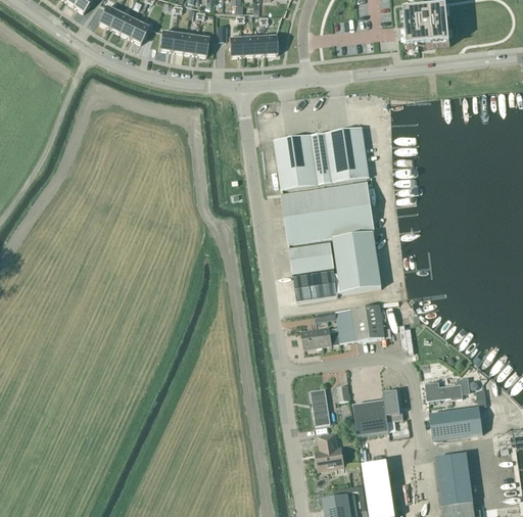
[(76,0),(74,4),(83,11),(90,0),(76,0)]
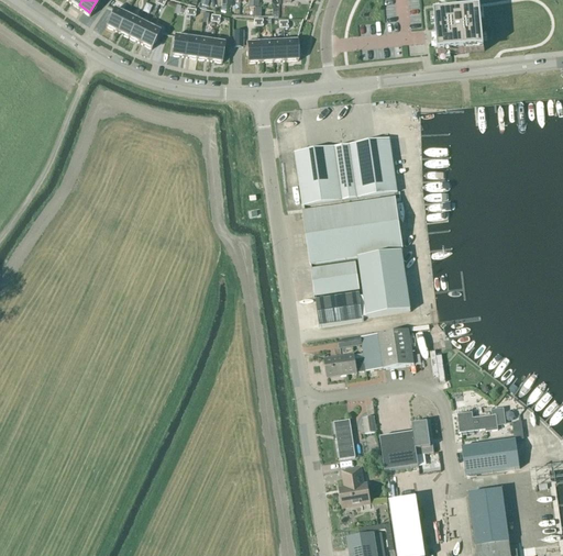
[(118,29),(127,11),(114,4),(106,22),(118,29)]
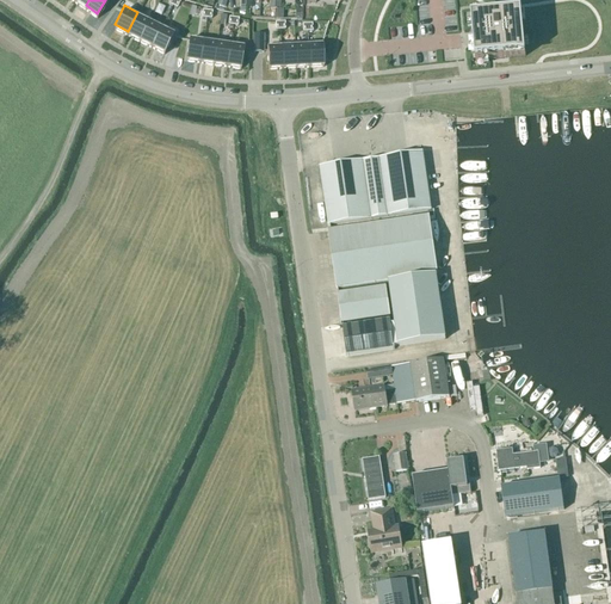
[(500,8),(471,12),(473,26),(474,41),(475,55),(505,51),(508,51),(525,50),(522,7),(514,7),(500,8)]
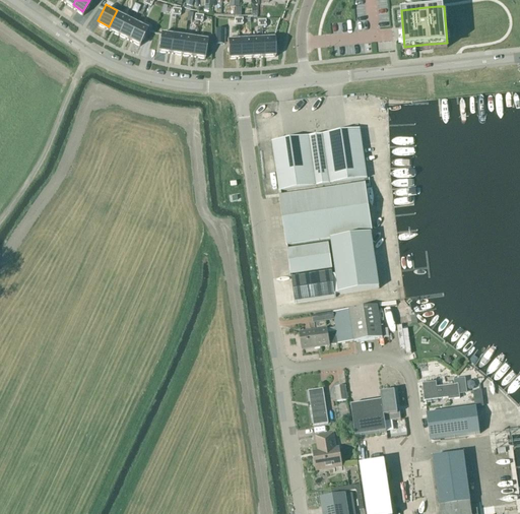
[(109,26),(119,31),(127,15),(117,10),(109,26)]
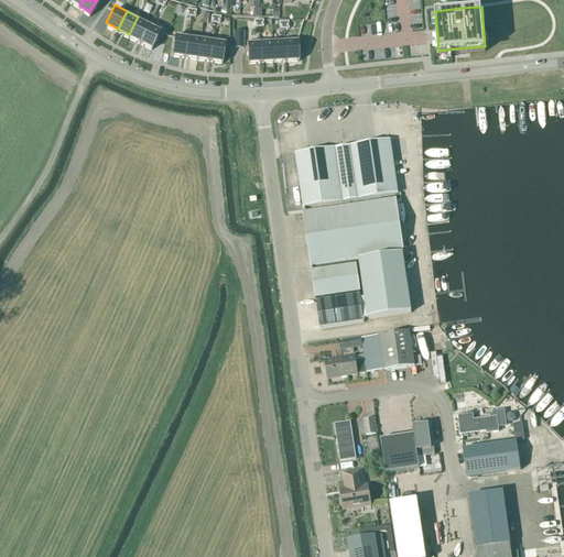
[(149,22),(138,17),(129,34),(140,40),(149,22)]
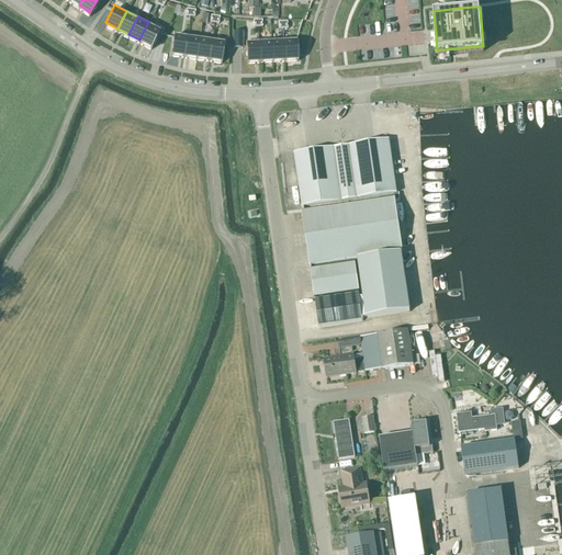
[(148,22),(139,40),(152,45),(159,27),(148,22)]
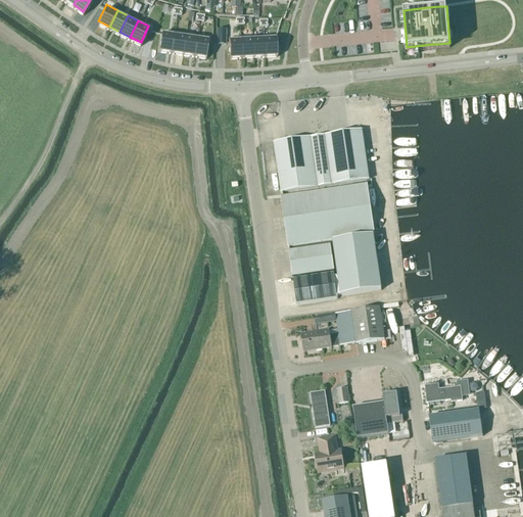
[(218,24),(217,40),(226,40),(226,25),(218,24)]
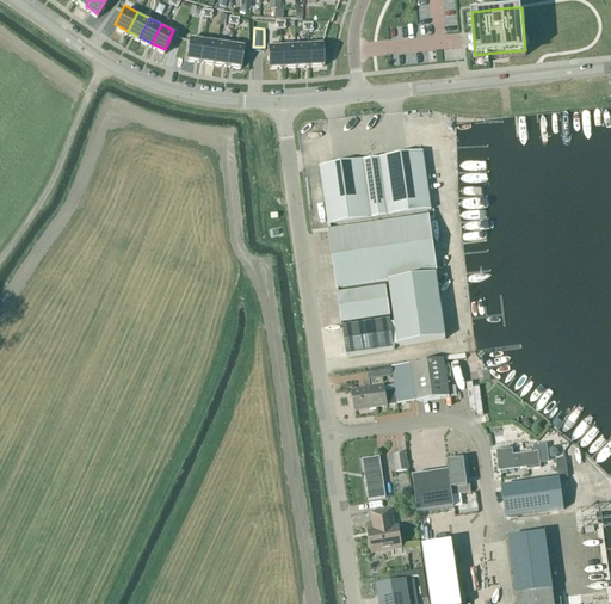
[(186,55),(199,57),(203,36),(189,35),(186,55)]
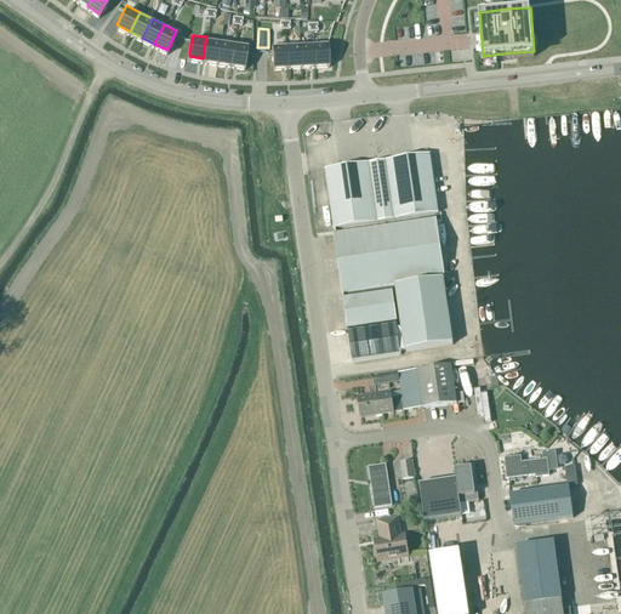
[(220,39),(206,37),(203,58),(216,61),(220,39)]
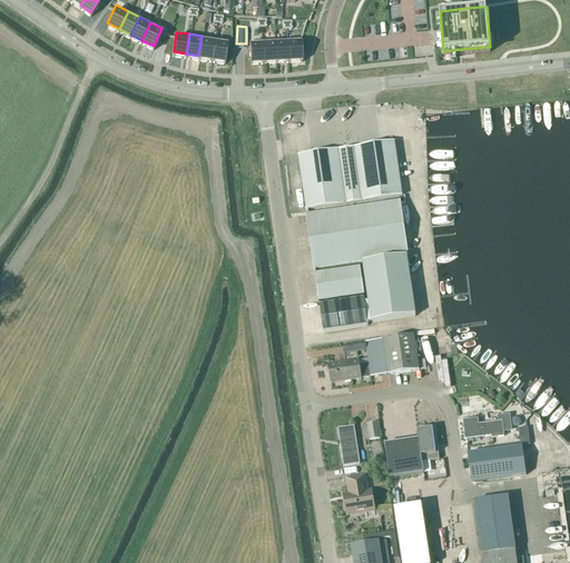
[(301,35),(287,36),(288,58),(302,57),(301,35)]
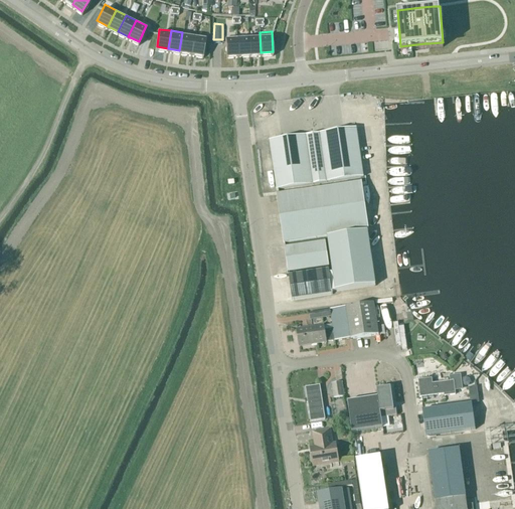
[(193,34),(182,32),(179,50),(191,51),(193,34)]
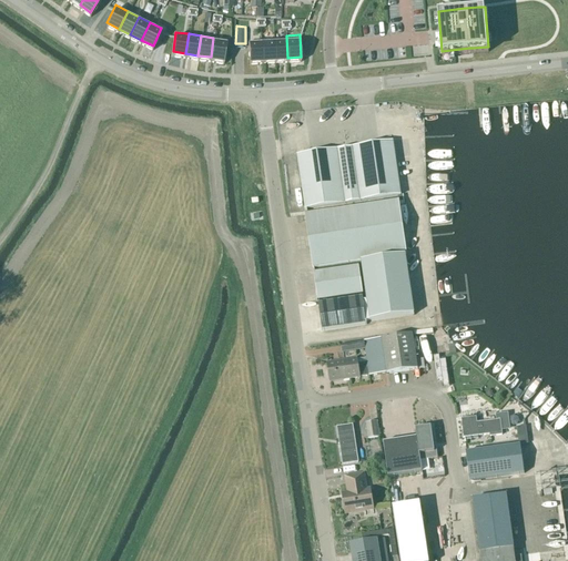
[(261,37),(262,59),(275,58),(274,36),(261,37)]
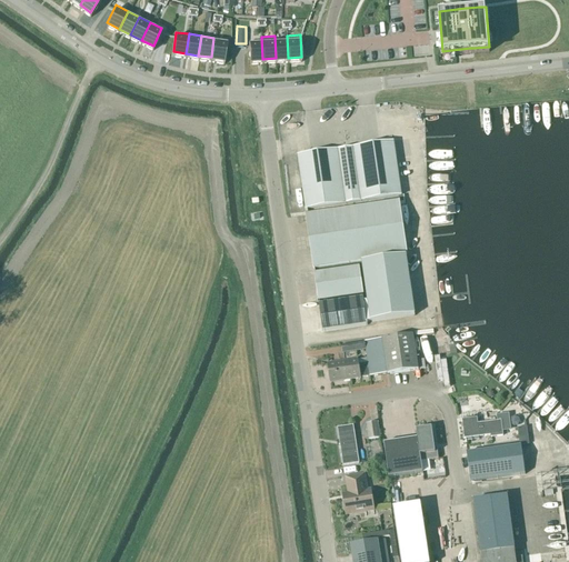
[(288,58),(287,36),(275,36),(276,58),(288,58)]
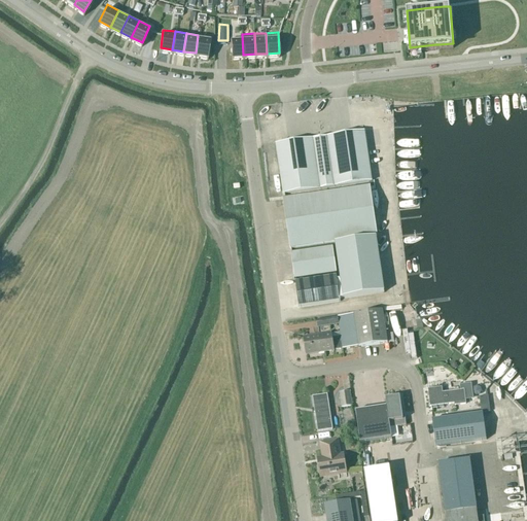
[(243,55),(242,34),(230,34),(232,56),(243,55)]
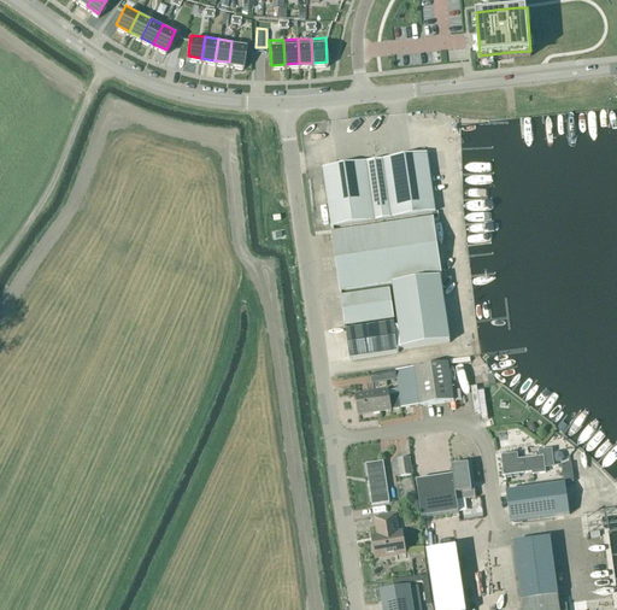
[(231,41),(229,62),(244,64),(246,42),(231,41)]
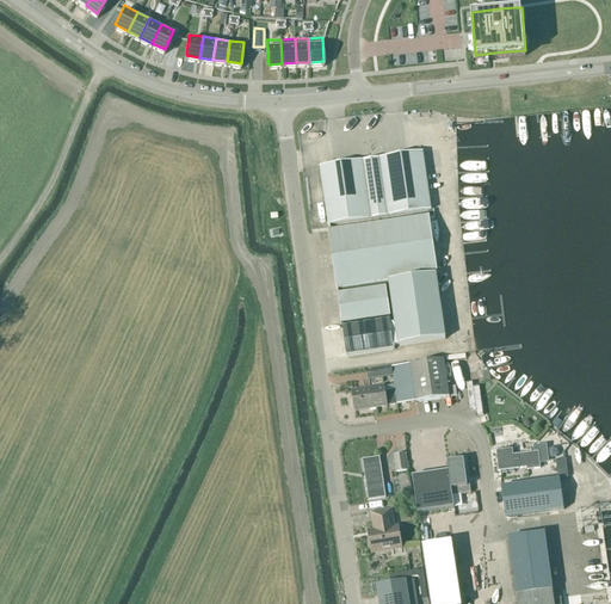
[(328,220),(401,209),(431,204),(423,147),(320,162),(328,220)]
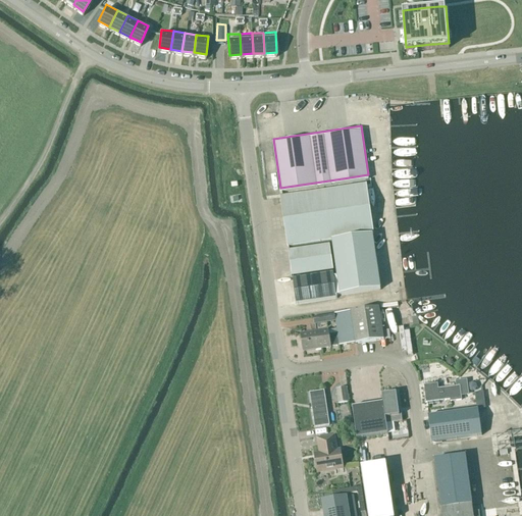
[(343,234),(372,228),(373,228),(366,179),(280,193),(288,242),(332,235),(343,234)]
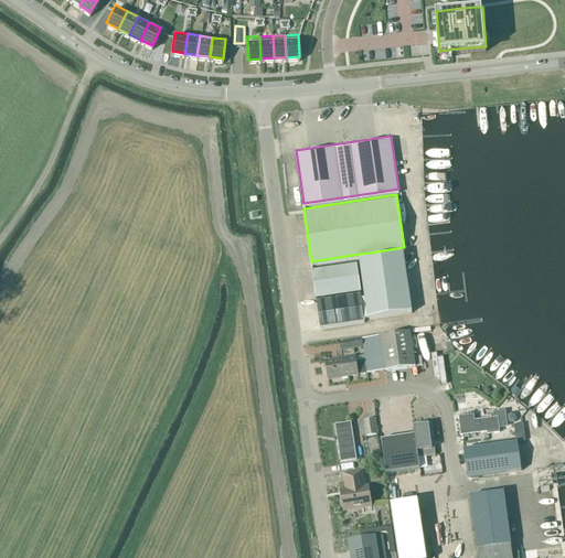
[(321,323),(364,318),(364,313),(368,312),(368,314),(412,308),(403,247),(371,253),(360,254),(365,291),(361,292),(361,291),(317,297),(321,323)]
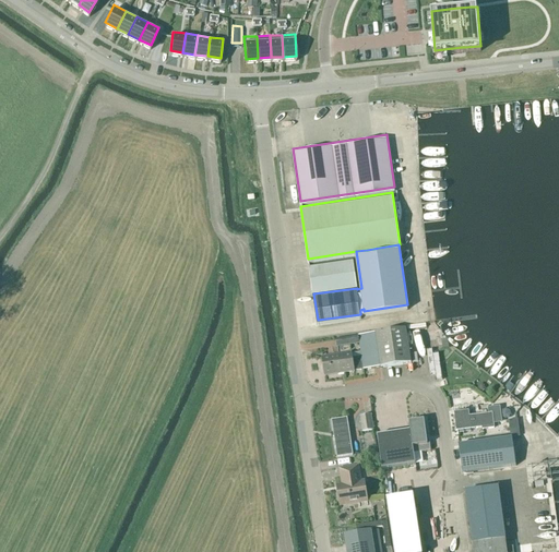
[(313,289),(356,283),(353,256),(309,263),(313,289)]
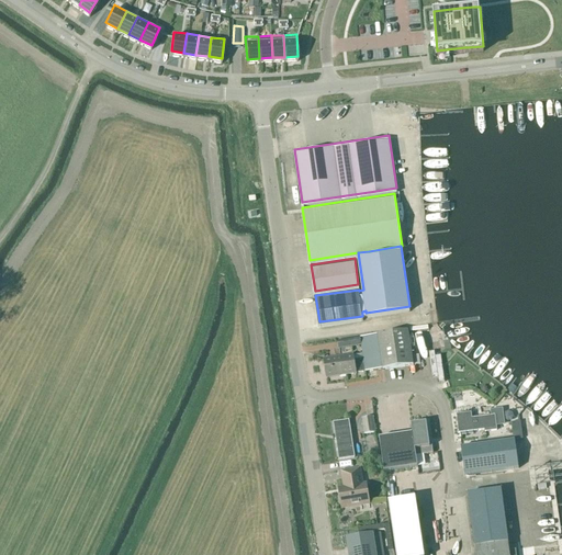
[(413,360),(407,325),(360,331),(360,332),(338,336),(339,343),(361,340),(363,353),(353,354),(352,349),(324,353),(326,373),(356,369),(356,367),(382,364),(413,360)]
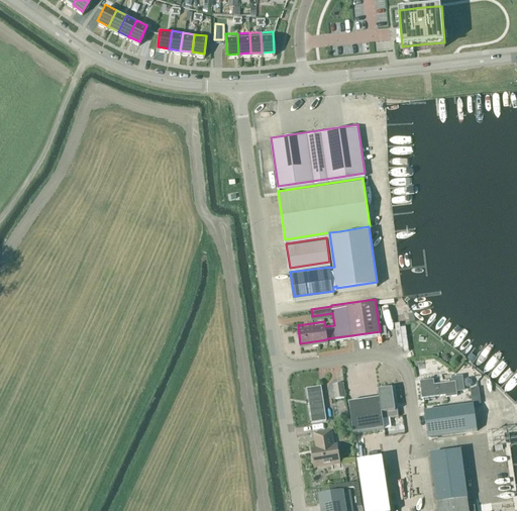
[(464,386),(462,371),(450,373),(451,378),(433,381),(433,376),(420,378),(422,394),(445,391),(446,393),(456,392),(456,387),(464,386)]
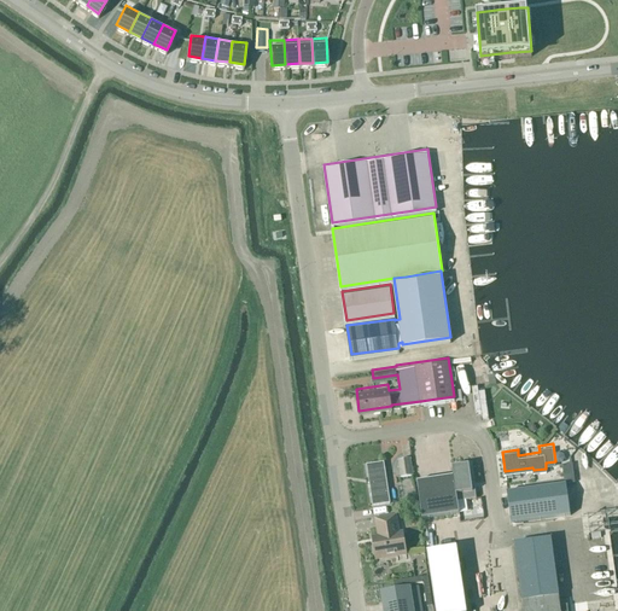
[(401,471),(413,470),(410,453),(398,454),(401,471)]
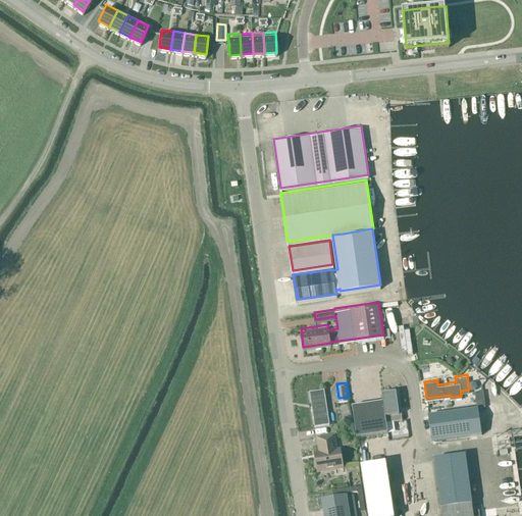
[(315,422),(329,420),(323,385),(310,389),(315,422)]
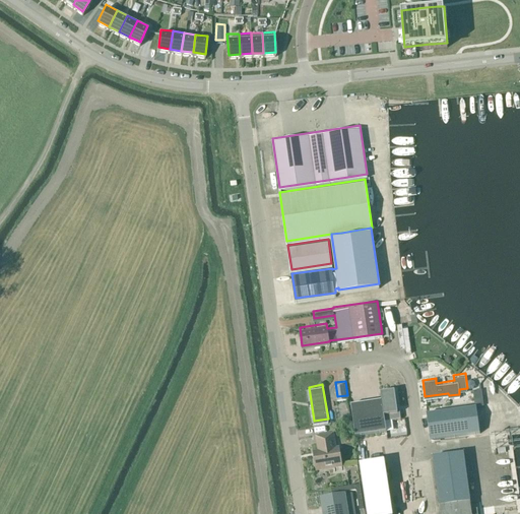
[(381,396),(350,401),(355,432),(387,428),(385,418),(401,414),(399,404),(397,405),(394,386),(380,388),(381,396)]
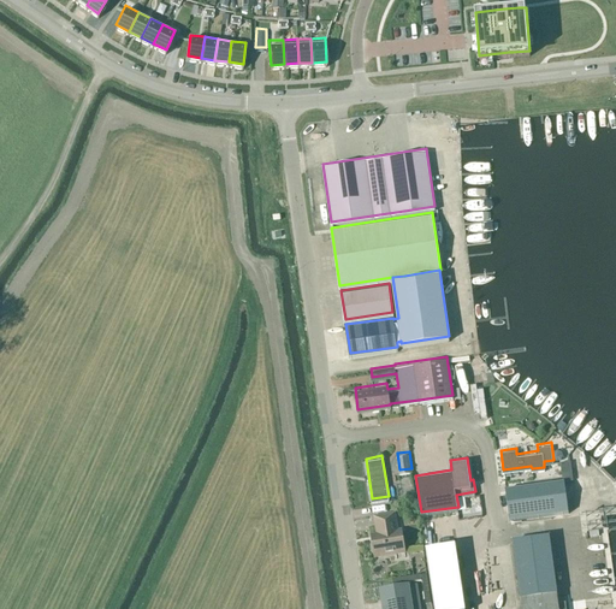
[(572,467),(562,468),(563,478),(566,478),(573,477),(572,467)]
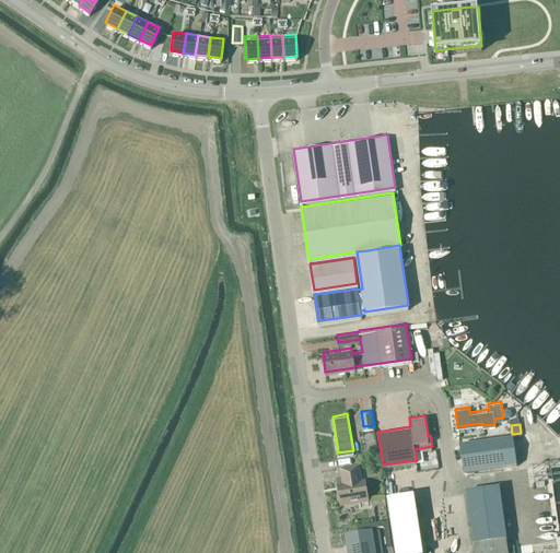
[(517,461),(514,434),(512,434),(459,440),(461,442),(464,468),(464,469),(517,461)]
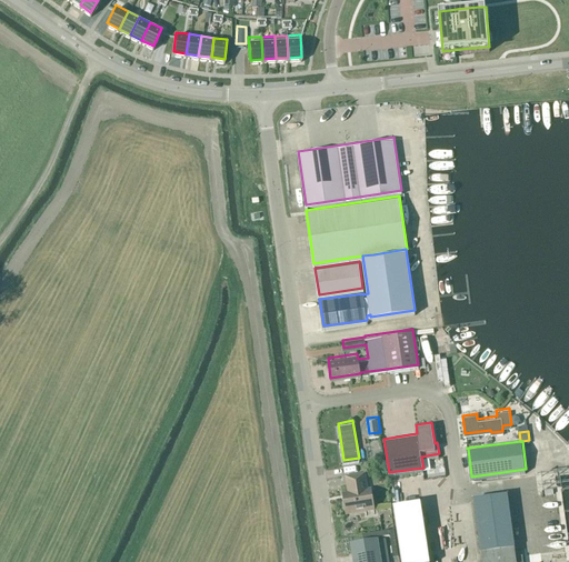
[(368,483),(366,470),(346,472),(349,489),(343,489),(346,509),(373,504),(370,483),(368,483)]
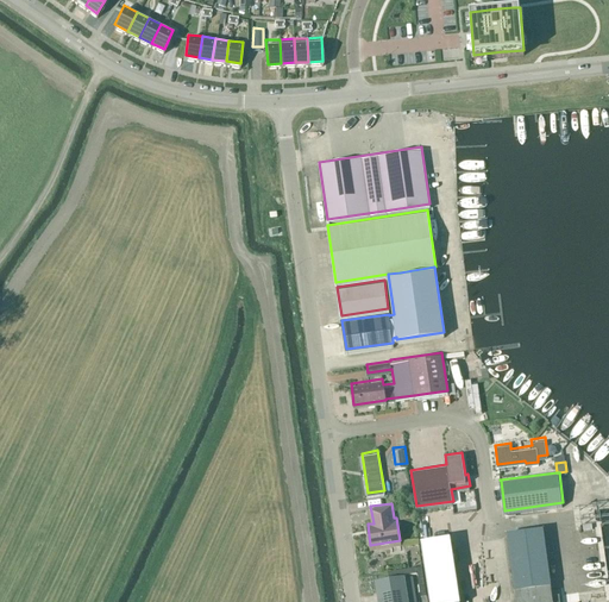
[(542,526),(507,531),(513,574),(515,587),(516,601),(560,601),(559,590),(552,591),(542,526)]
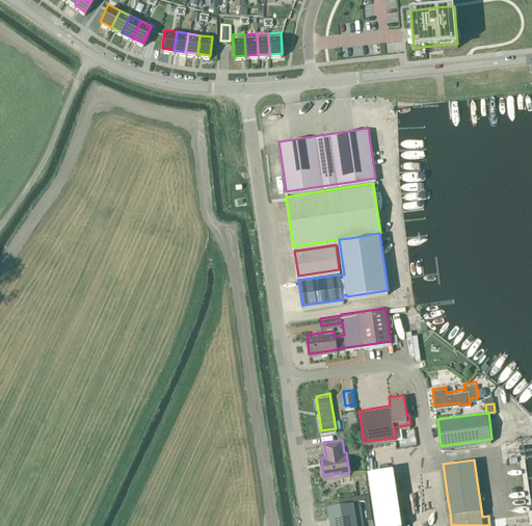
[(373,517),(369,491),(339,495),(339,501),(365,497),(368,517),(373,517)]
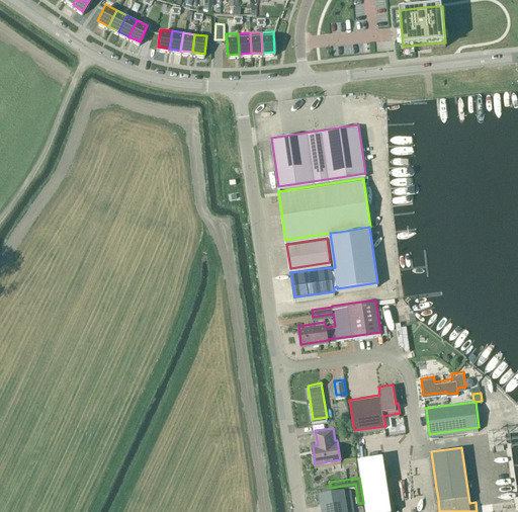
[(322,511),(354,511),(351,487),(320,492),(322,511)]
